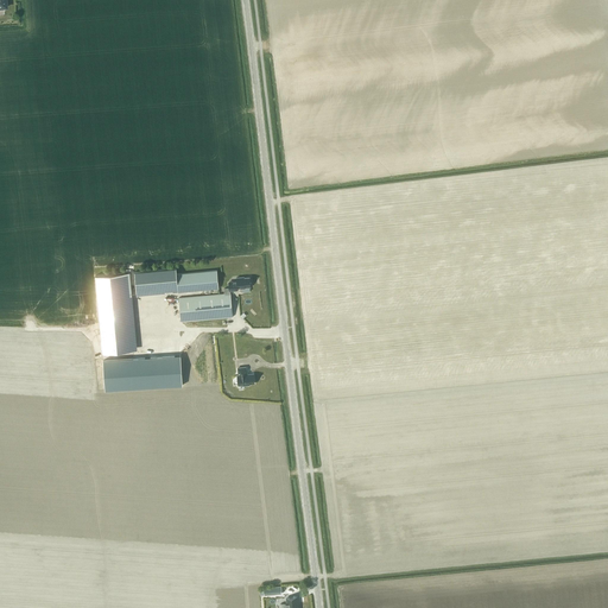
[(217,270),(177,273),(176,268),(134,272),(137,296),(166,293),(166,292),(172,291),(172,293),(178,292),(219,289),(217,270)]
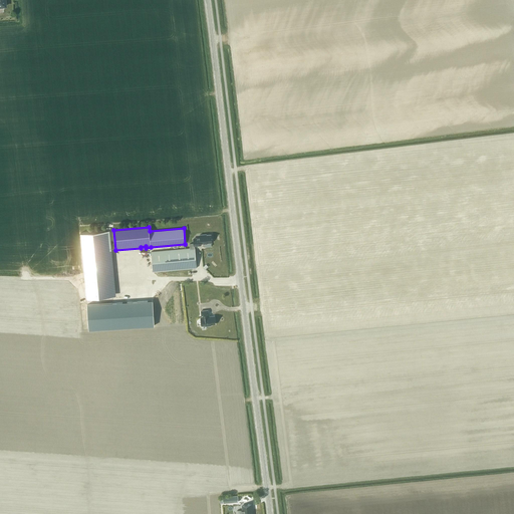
[(80,233),(86,298),(111,296),(105,231),(80,233)]
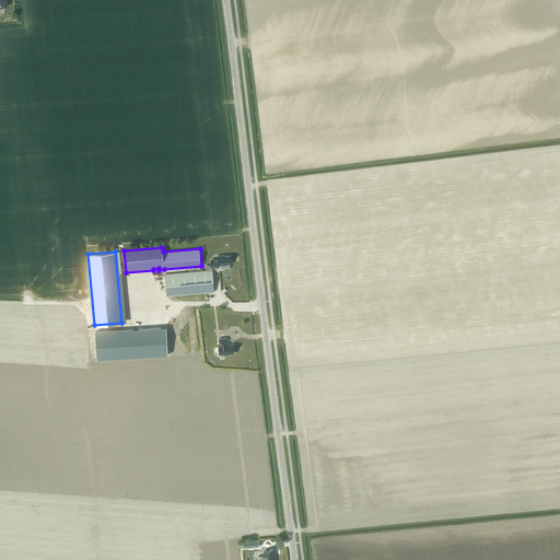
[(166,296),(214,292),(212,270),(212,268),(219,267),(219,266),(231,265),(230,255),(225,255),(224,255),(218,256),(218,259),(210,260),(211,265),(206,266),(207,270),(164,275),(166,296)]
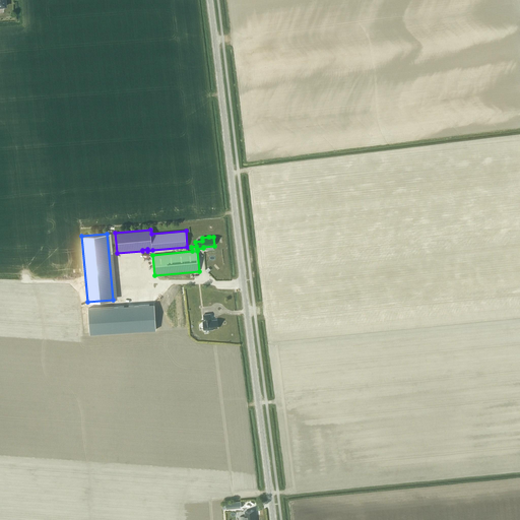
[(148,302),(88,307),(90,332),(151,327),(148,302)]
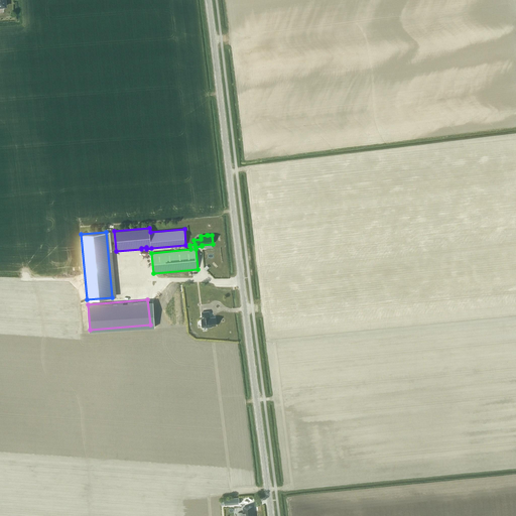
[(216,316),(210,317),(209,310),(201,311),(202,318),(201,318),(202,328),(207,328),(212,328),(213,327),(217,326),(216,316)]
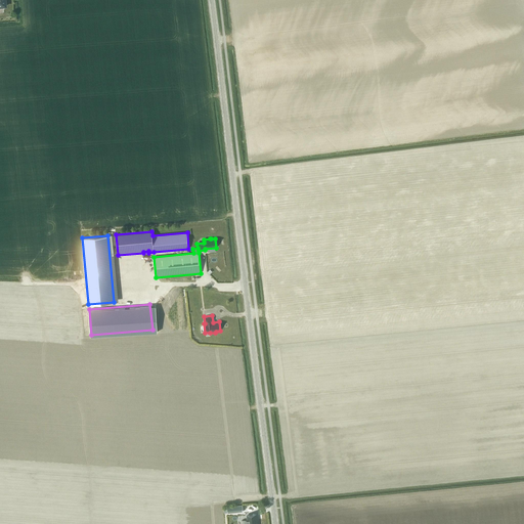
[(247,520),(242,520),(242,523),(257,523),(256,515),(247,516),(248,520),(247,520)]
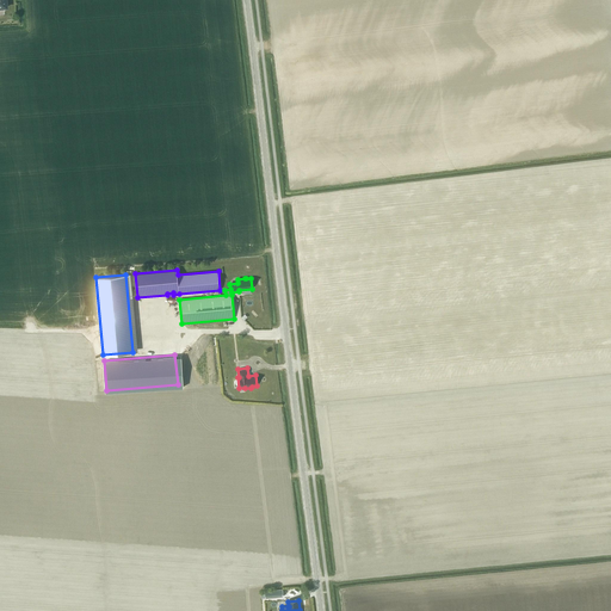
All buildings are outlined.
